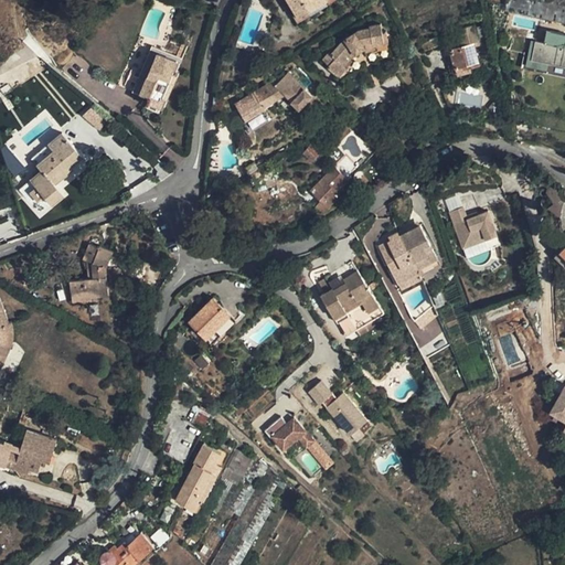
[(288,0),(299,17),(328,0),(327,0),(288,0)]
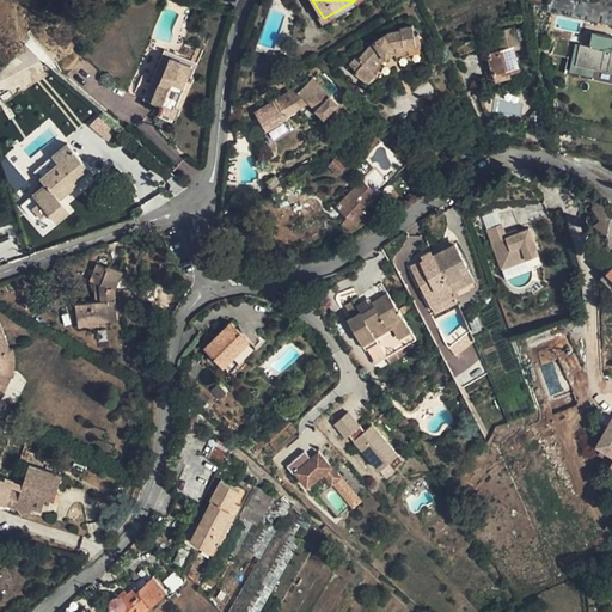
[(389,32),(373,43),(385,59),(393,53),(396,51),(393,48),(393,47),(404,44),(405,50),(421,48),(418,35),(415,36),(412,26),(401,29),(401,30),(389,32)]
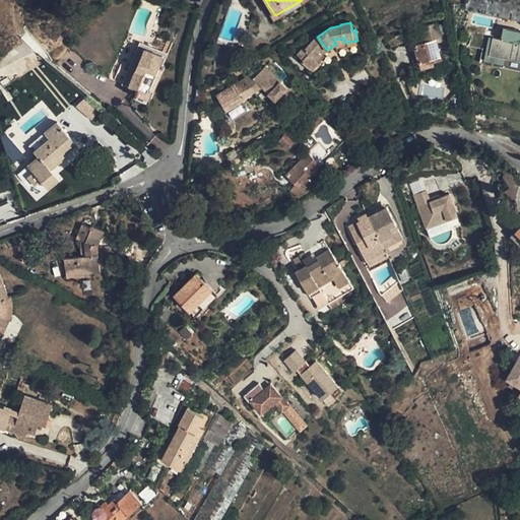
[(439,48),(450,45),(447,35),(445,33),(436,35),(439,48)]
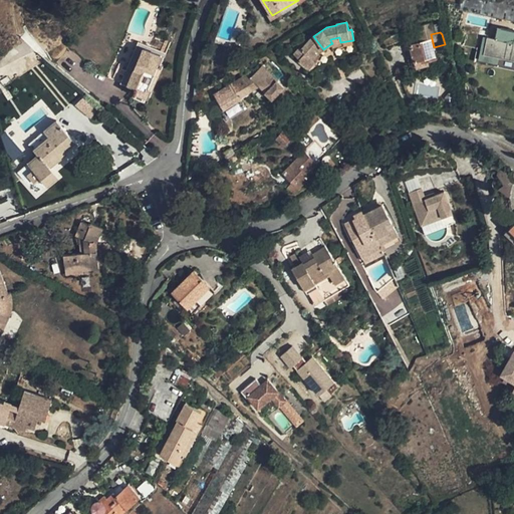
[(407,46),(413,69),(429,65),(428,61),(437,59),(431,34),(409,40),(410,45),(407,46)]
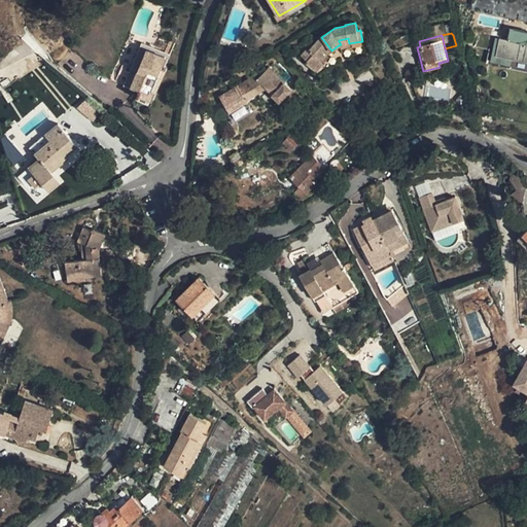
[(315,72),(323,63),(321,61),(325,56),(326,55),(331,50),(321,37),(309,50),(308,48),(302,56),(307,61),(305,63),(315,72)]
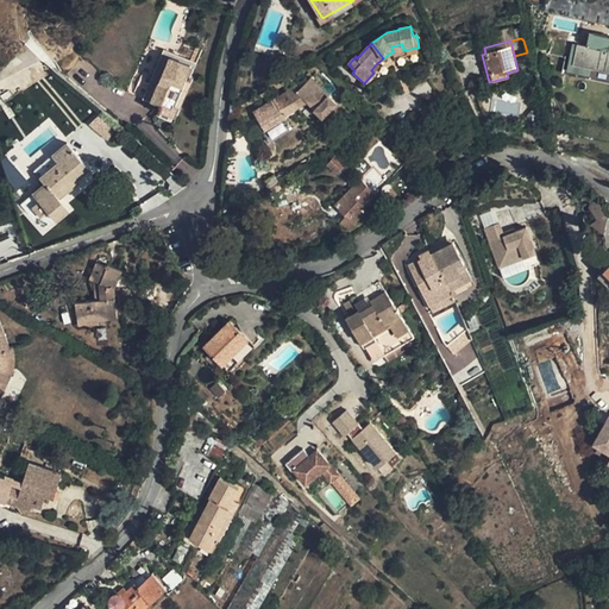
[(608,79),(571,71),(577,44),(569,43),(562,74),(608,83),(608,79)]
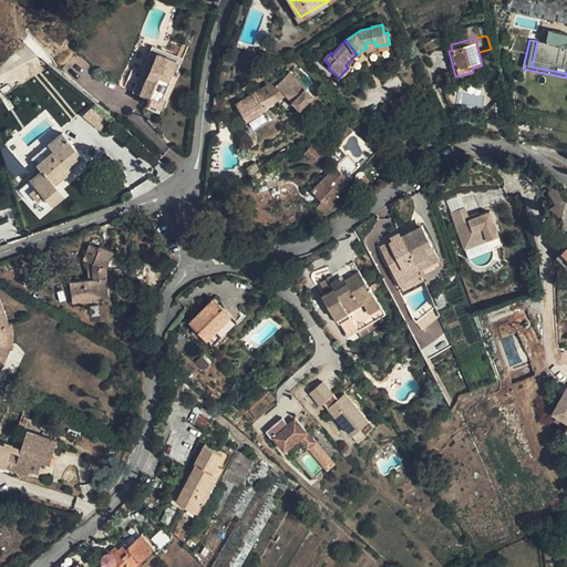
[(367,48),(364,49),(366,53),(377,51),(375,47),(374,41),(364,43),(364,44),(367,48)]
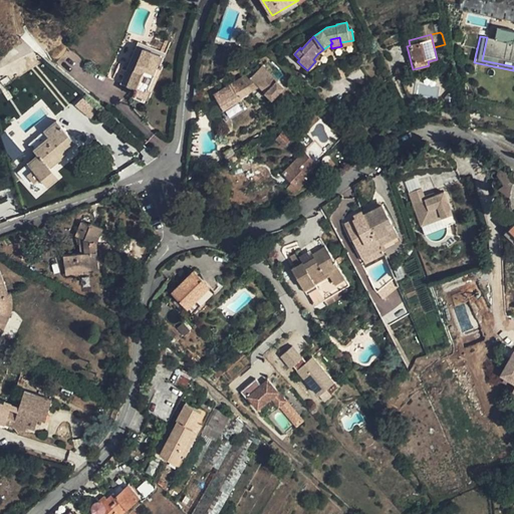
[(482,60),(513,66),(513,42),(487,37),(482,60)]
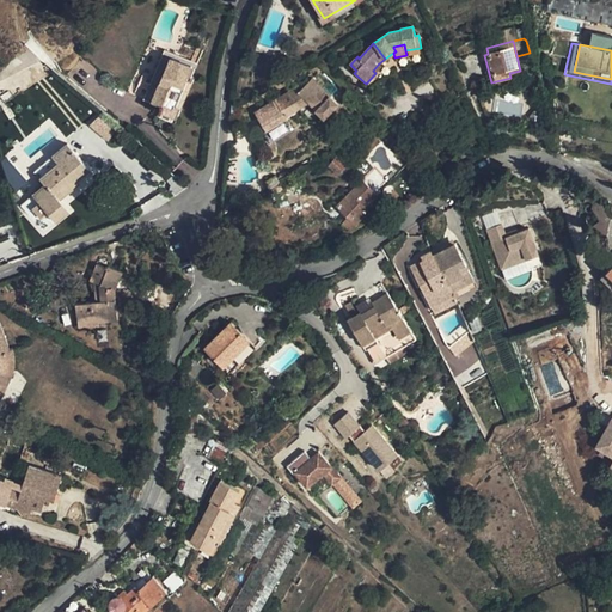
[(202,51),(197,49),(191,61),(197,63),(202,51)]
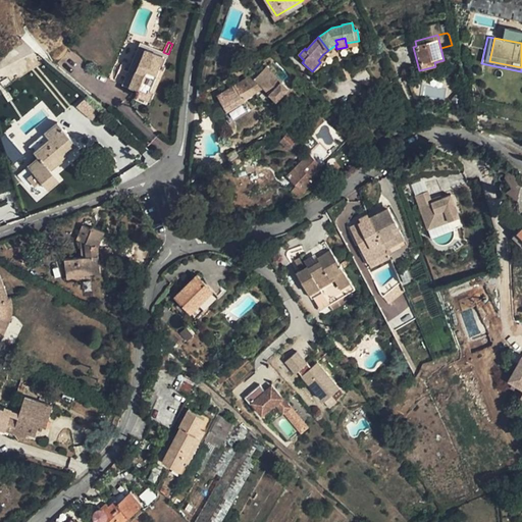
[(243,47),(233,44),(230,50),(241,54),(243,47)]
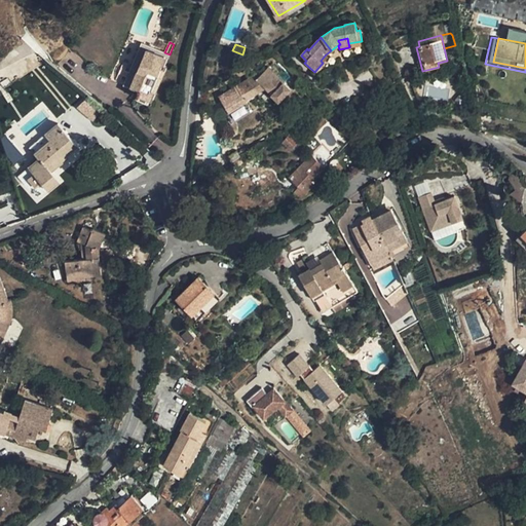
[(146,49),(130,85),(139,89),(138,94),(150,99),(153,90),(150,89),(164,57),(146,49)]
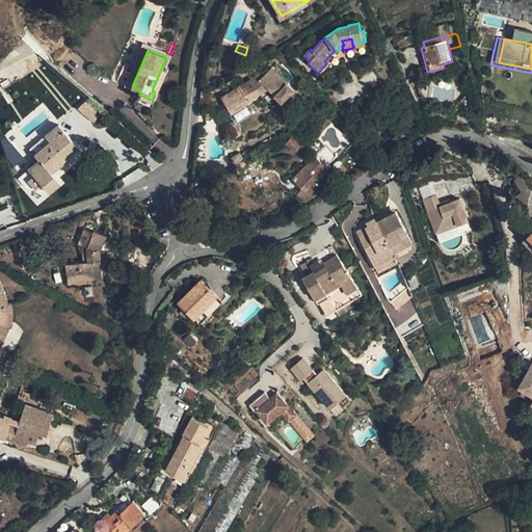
[(168,58),(166,57),(152,90),(155,91),(168,58)]
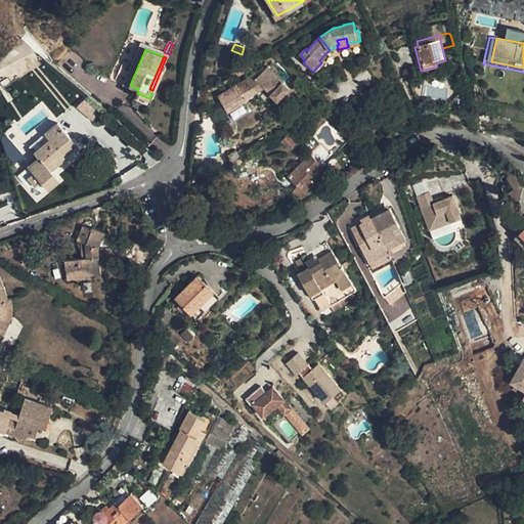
[(267,67),(255,79),(249,82),(247,79),(218,95),(225,106),(242,96),(244,100),(265,88),(271,94),(282,82),(284,81),(267,67)]
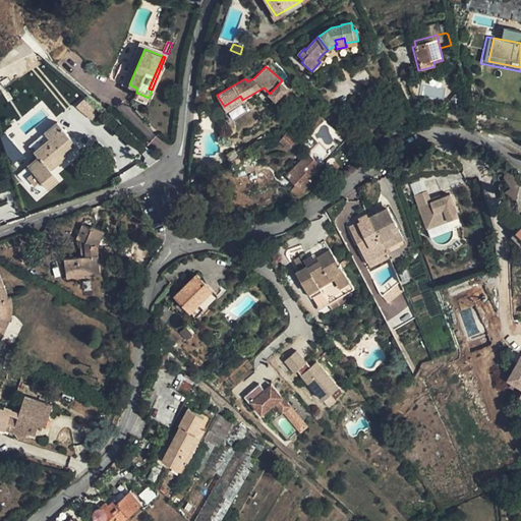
[(281,81),(270,94),(269,94),(276,101),(288,89),(281,81)]
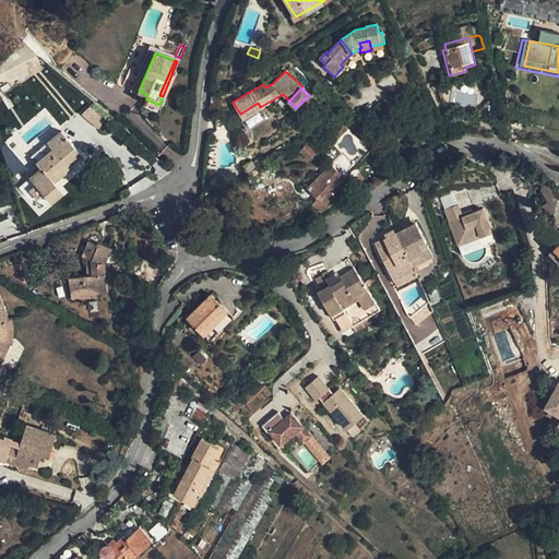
[(244,120),(262,109),(260,107),(258,103),(240,114),(244,120)]
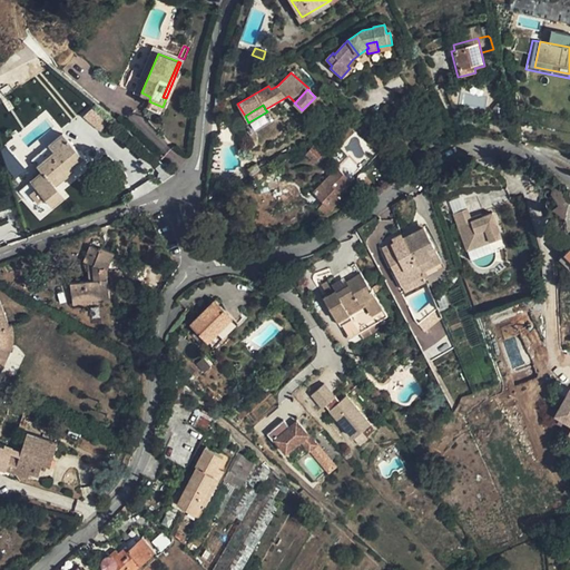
[(99,129),(105,120),(89,109),(84,118),(99,129)]
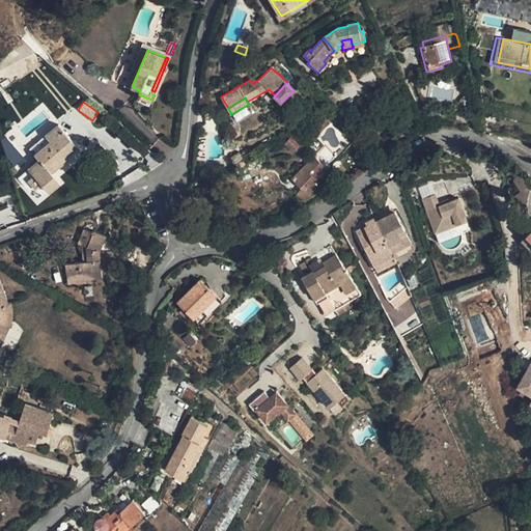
[(67,156),(78,147),(58,123),(45,135),(51,141),(34,155),(39,160),(29,168),(49,192),(60,183),(52,173),(49,169),(66,154),(67,156)]
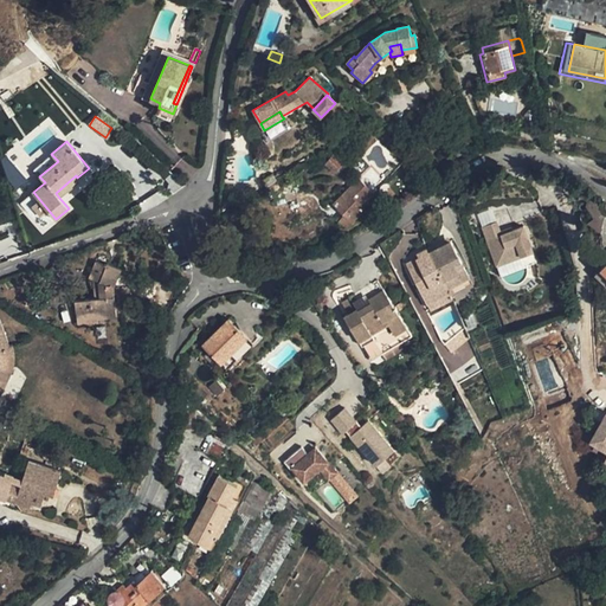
[(58,161),(51,154),(33,169),(39,176),(58,161)]
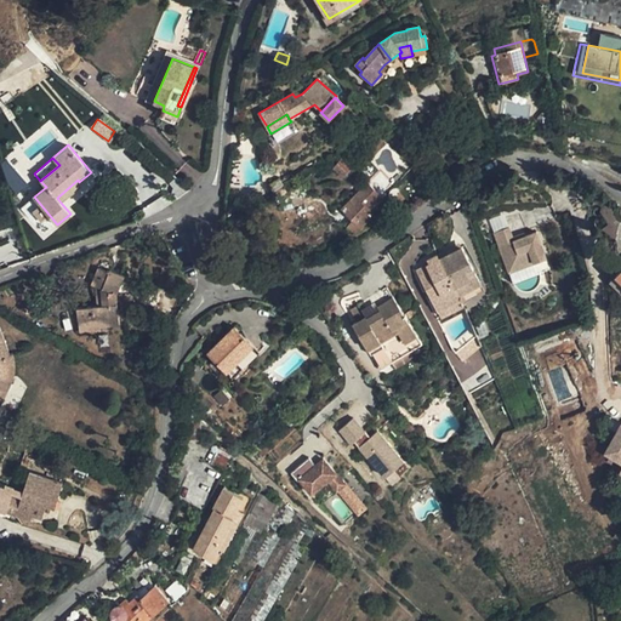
[(381,169),(368,183),(383,198),(397,184),(381,169)]
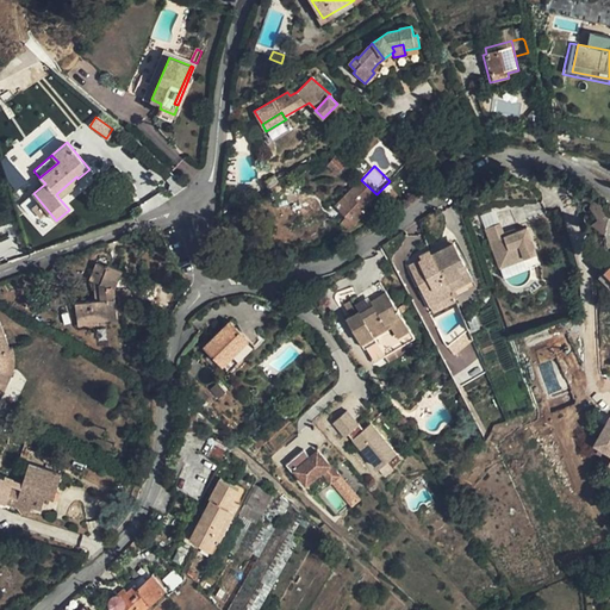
[(80,181),(78,179),(76,176),(56,194),(60,199),(80,181)]
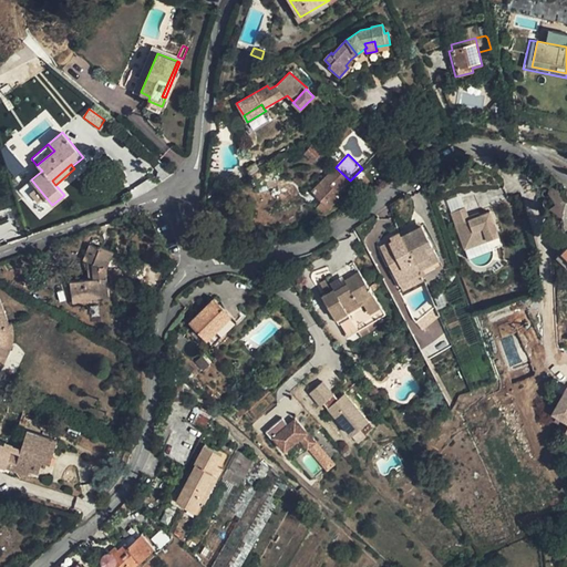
[(336,167),(312,191),(322,199),(317,206),(326,212),(341,195),(339,192),(350,181),(336,167)]
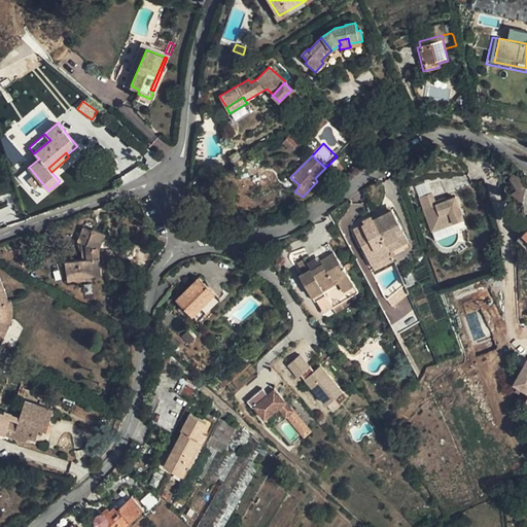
[(517,190),(525,185),(516,173),(507,178),(517,190)]
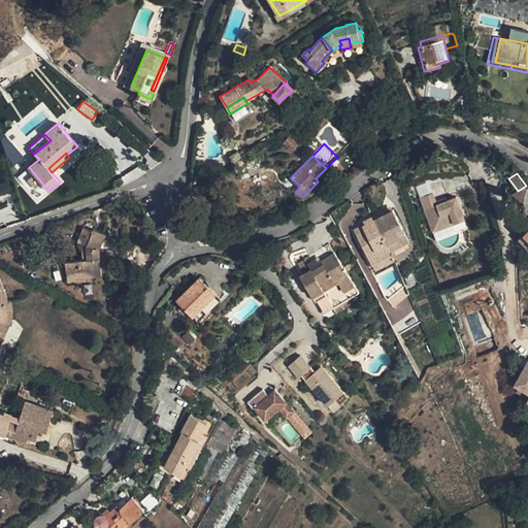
[(432,194),(420,199),(433,232),(455,224),(464,220),(456,198),(447,202),(436,205),(435,203),(432,194)]
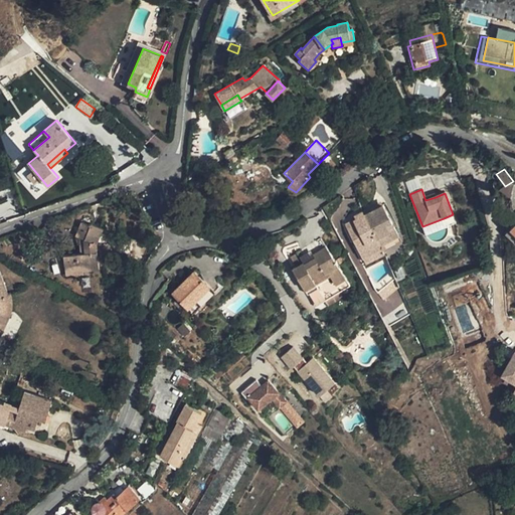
[(356,218),(345,224),(363,259),(382,247),(380,244),(398,235),(383,205),(364,215),(363,211),(355,215),(356,218)]
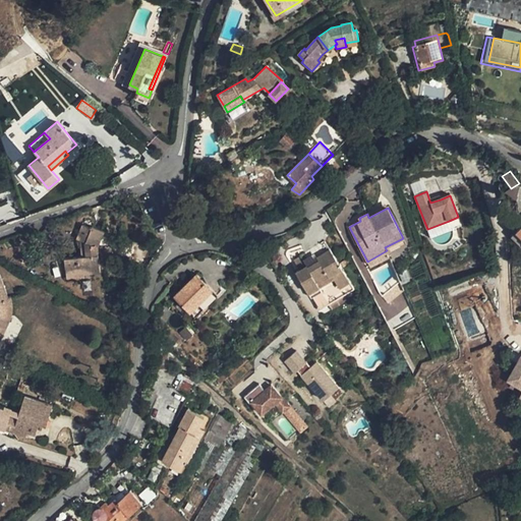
[(449,221),(427,229),(430,238),(453,230),(449,221)]
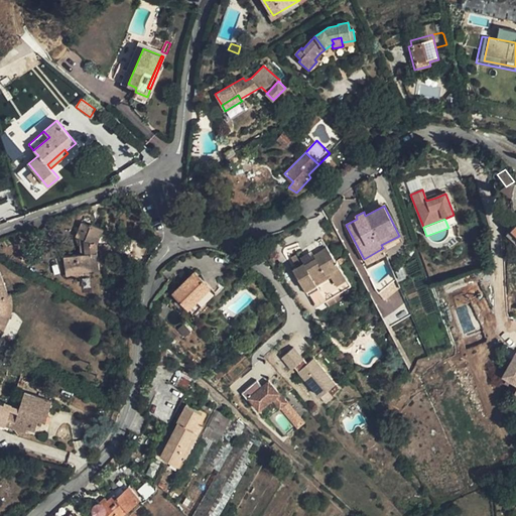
[(84,271),(100,269),(97,244),(103,228),(92,224),(92,226),(82,222),(77,237),(80,239),(82,254),(63,256),(66,275),(84,273),(84,271)]
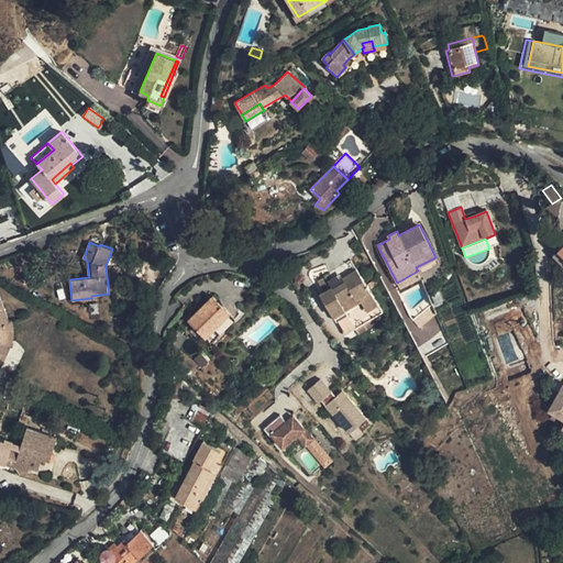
[(562,254),(559,251),(553,255),(562,264),(562,254)]
